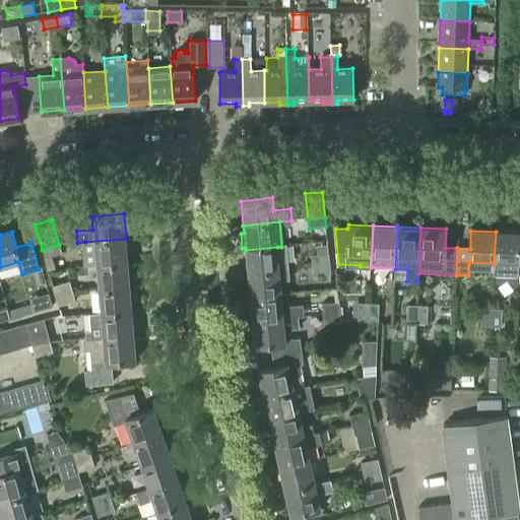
[(518,277),(518,274),(519,233),(496,232),(494,263),(493,276),(518,277)]
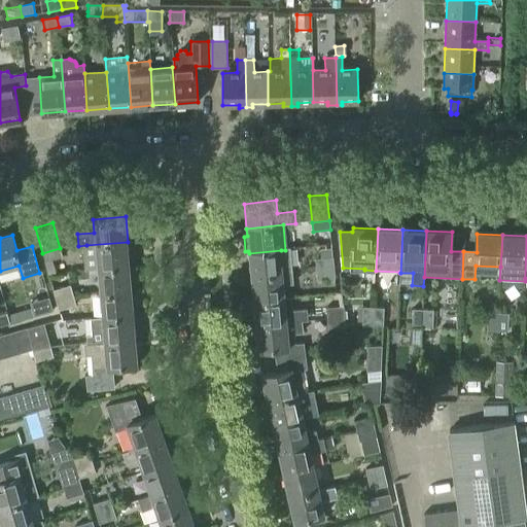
[(89,270),(97,269),(130,266),(128,242),(86,245),(89,270)]
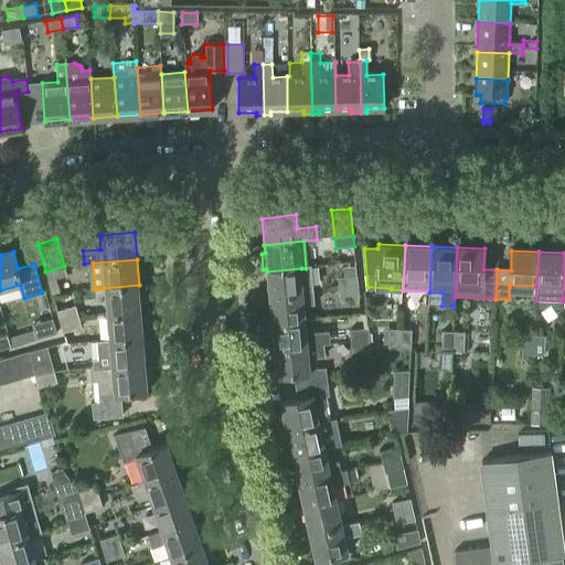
[(67,277),(64,266),(45,272),(52,295),(60,292),(56,279),(67,277)]
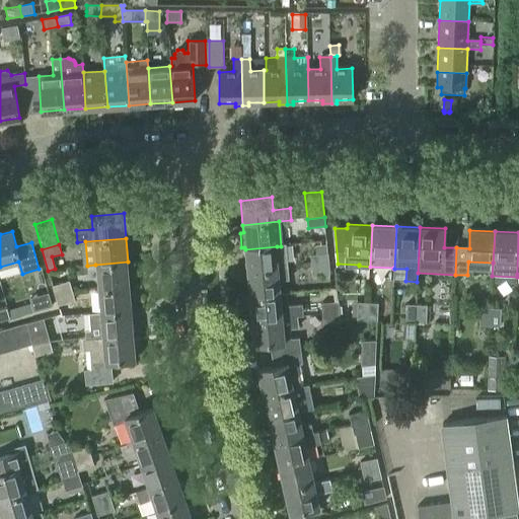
[(281,246),(277,246),(245,249),(247,274),(288,270),(286,245),(281,246)]
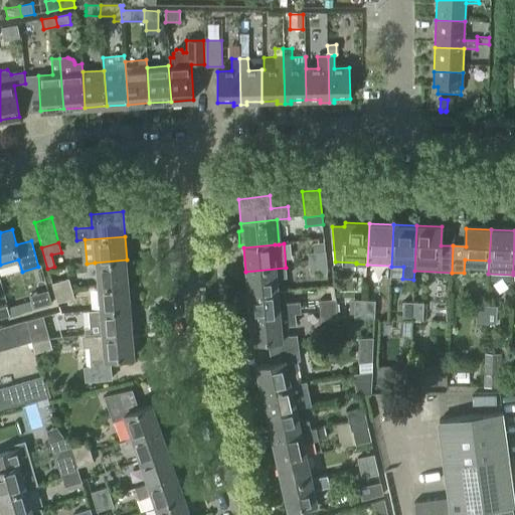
[(309,255),(310,266),(327,264),(325,253),(309,255)]
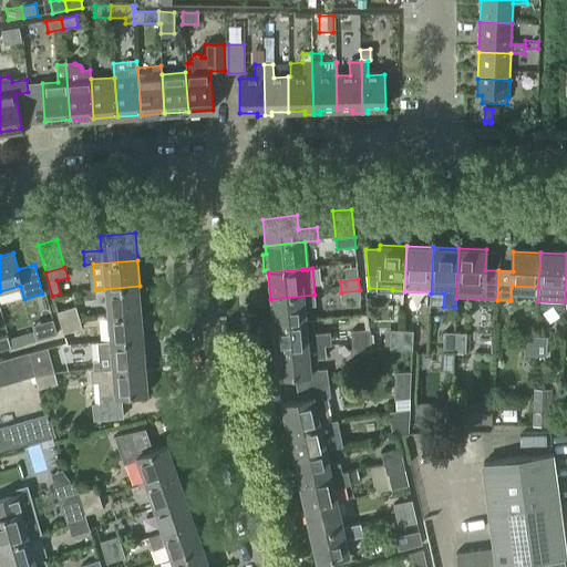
[(104,289),(106,316),(142,313),(140,286),(104,289)]
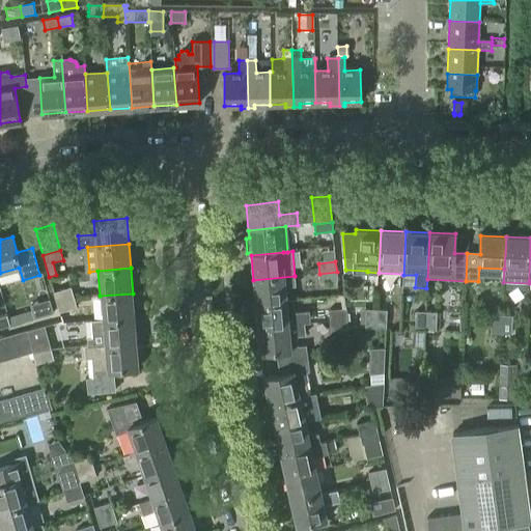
[(337,272),(319,274),(320,283),(338,281),(337,272)]
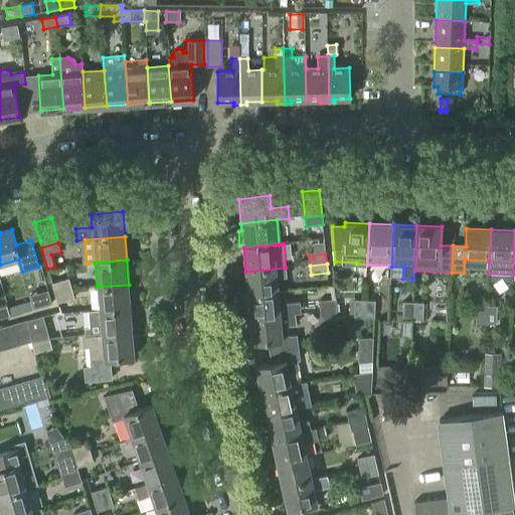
[(287,277),(286,268),(245,272),(247,296),(279,293),(278,278),(287,277)]
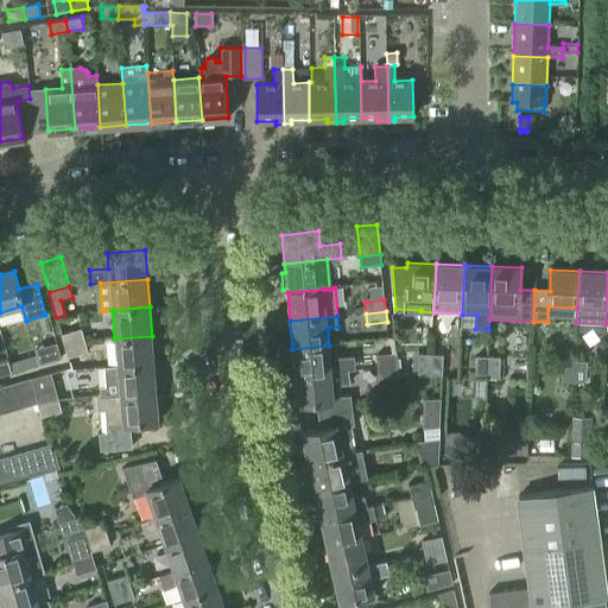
[(65,349),(84,343),(81,331),(62,336),(65,349)]
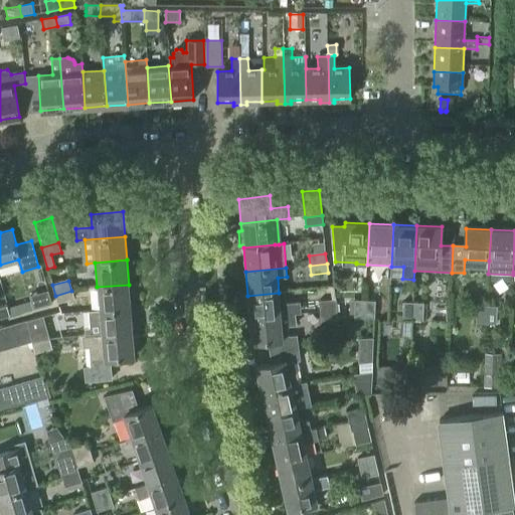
[(99,311),(89,311),(89,312),(99,312),(131,310),(129,285),(97,287),(99,311)]
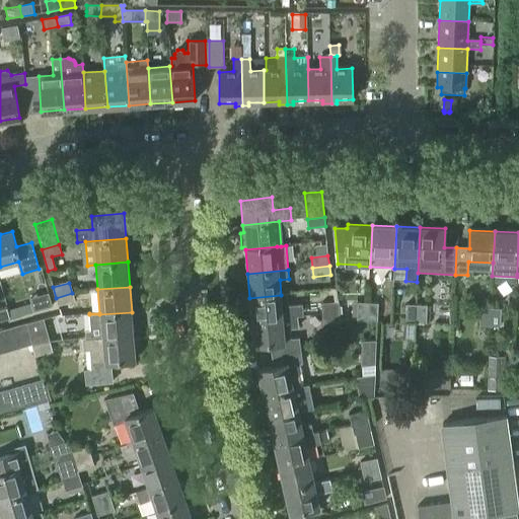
[(72,293),(56,298),(58,306),(75,301),(72,293)]
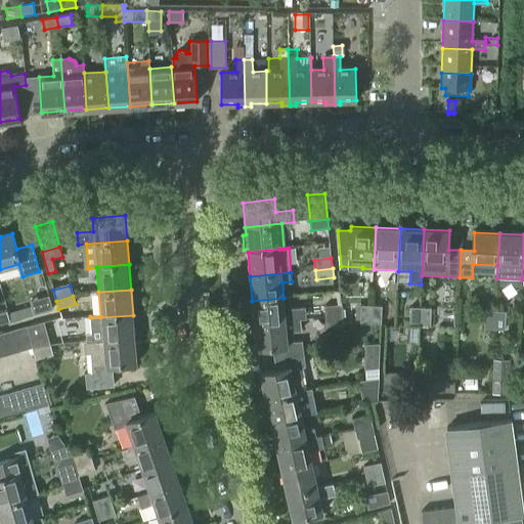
[(305,308),(285,310),(284,298),(252,301),(254,325),(300,321),(300,318),(306,318),(305,308)]
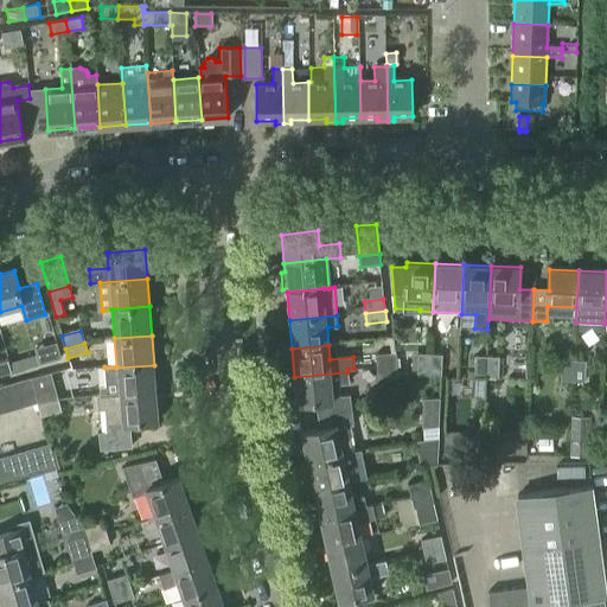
[(398,368),(396,355),(376,357),(377,369),(398,368)]
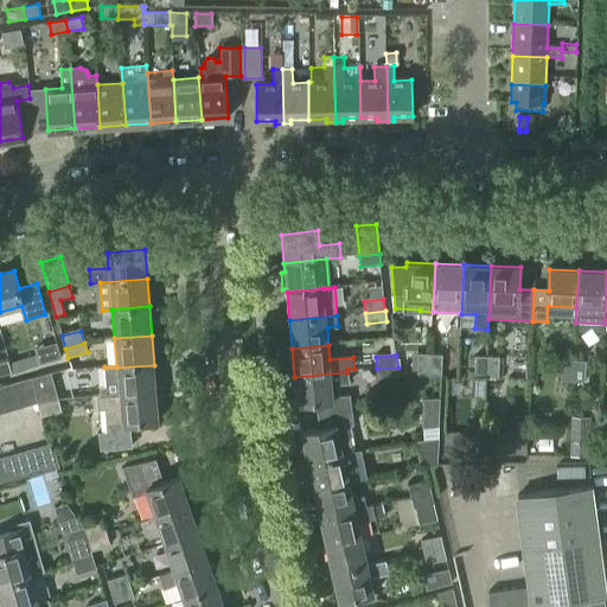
[(430,376),(430,355),(419,355),(419,376),(430,376)]
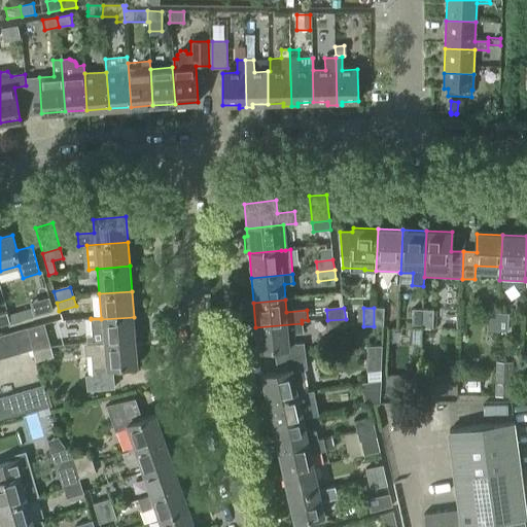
[(384,308),(374,308),(374,326),(384,326),(384,308)]
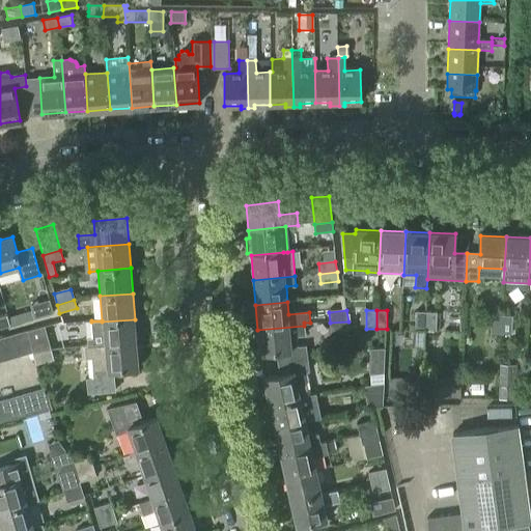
[(32,311),(8,317),(10,326),(34,318),(32,311)]
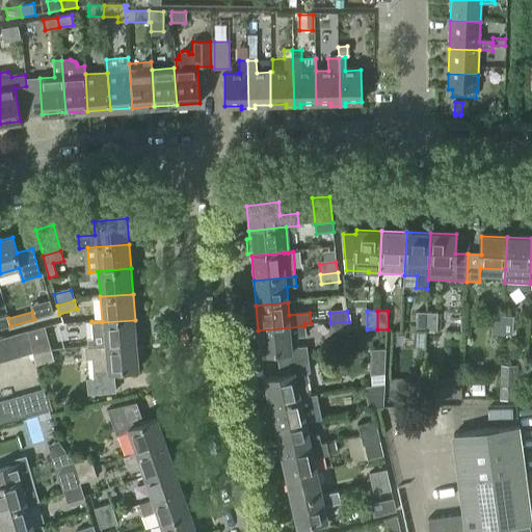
[(417,331),(425,331),(426,314),(426,313),(418,313),(417,331)]
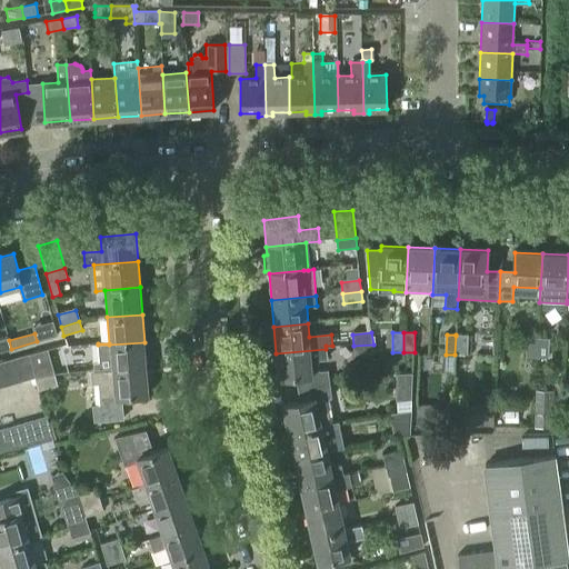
[(468,336),(456,336),(455,355),(467,356),(468,336)]
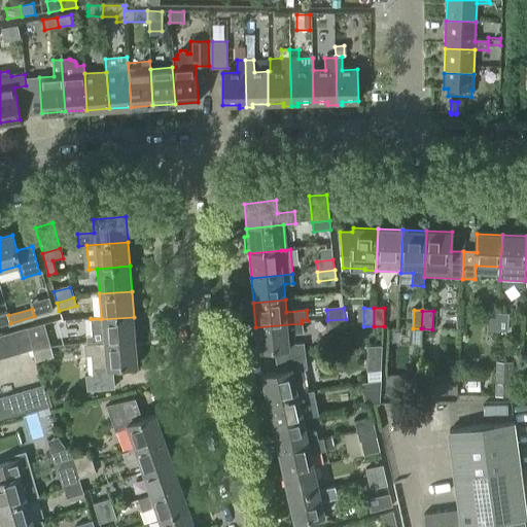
[(489,314),(488,331),(497,331),(498,314),(489,314)]
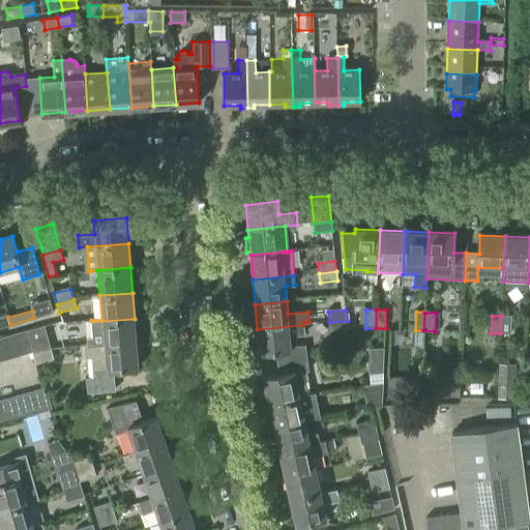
[(512,316),(501,316),(500,333),(511,334),(512,316)]
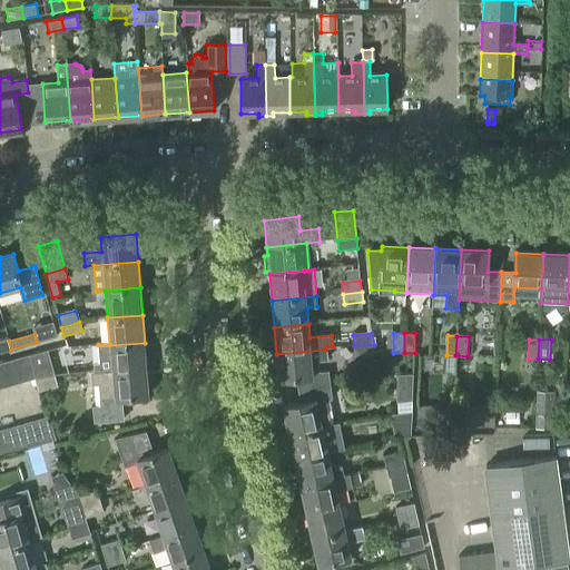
[(0,352),(11,350),(9,341),(0,343),(0,352)]
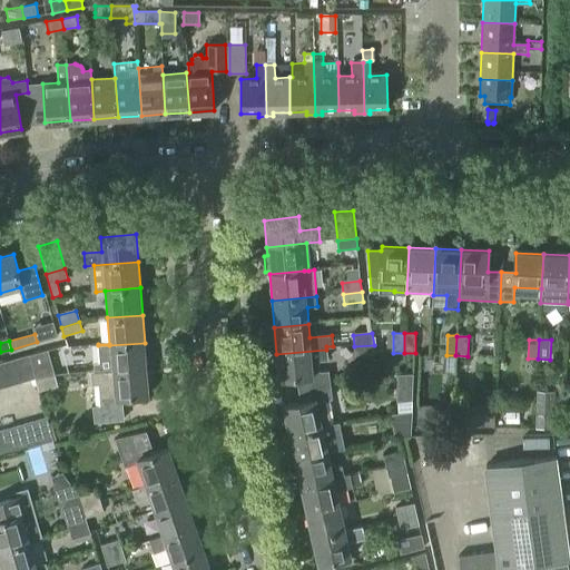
[(147,369),(145,343),(109,345),(98,345),(99,363),(94,363),(94,371),(91,371),(111,372),(147,369)]
